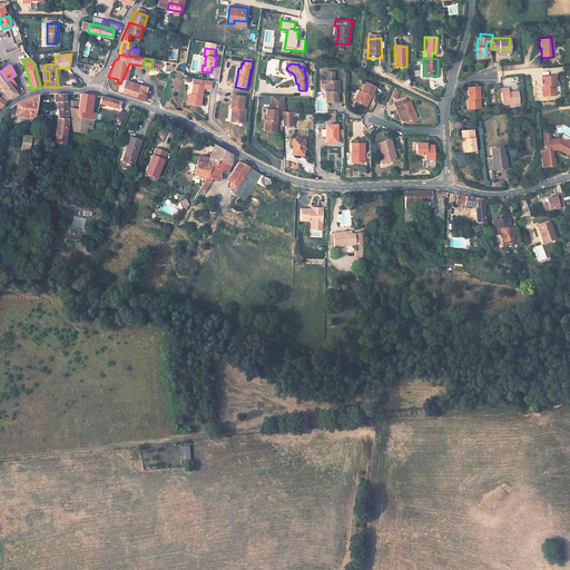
[(45,65),(39,65),(39,71),(41,71),(42,81),(45,81),(49,80),(49,70),(45,70),(45,65)]
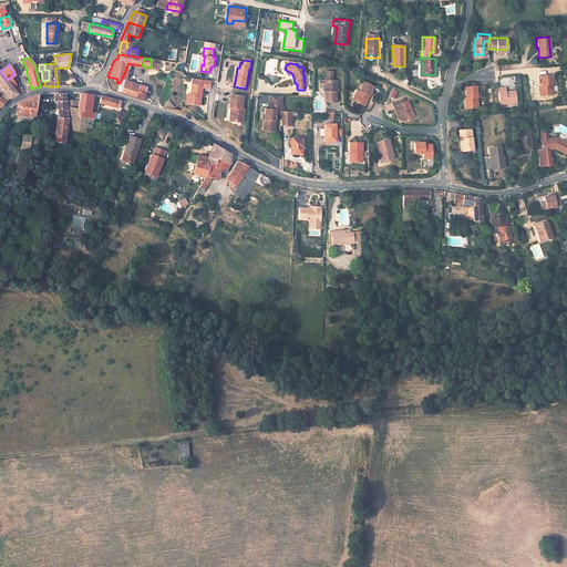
[(0,71),(0,85),(2,90),(9,98),(18,94),(7,80),(0,71)]
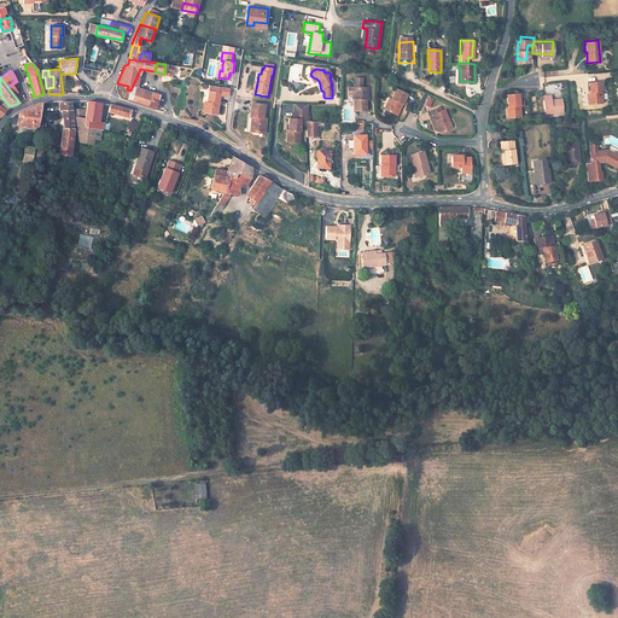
[(355,88),(348,88),(348,94),(351,94),(354,94),(354,100),(353,100),(353,111),(365,111),(365,95),(367,95),(367,88),(362,88),(362,80),(355,80),(355,88)]
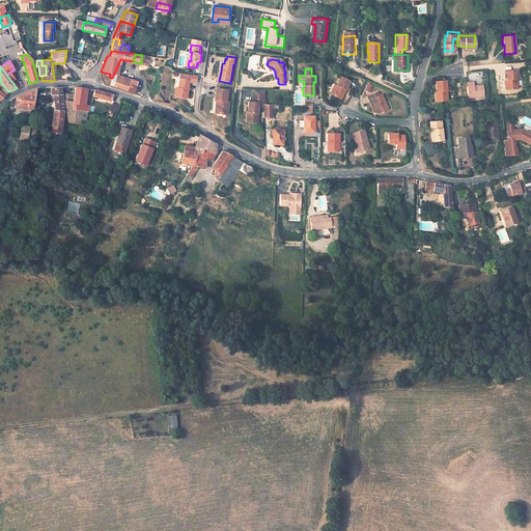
[(506,89),(518,88),(514,70),(504,71),(505,81),(506,89)]
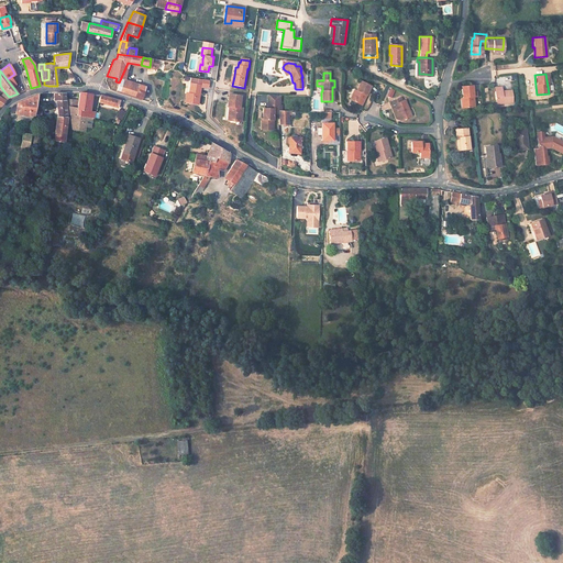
[(21,91),(10,77),(7,79),(18,94),(21,91)]
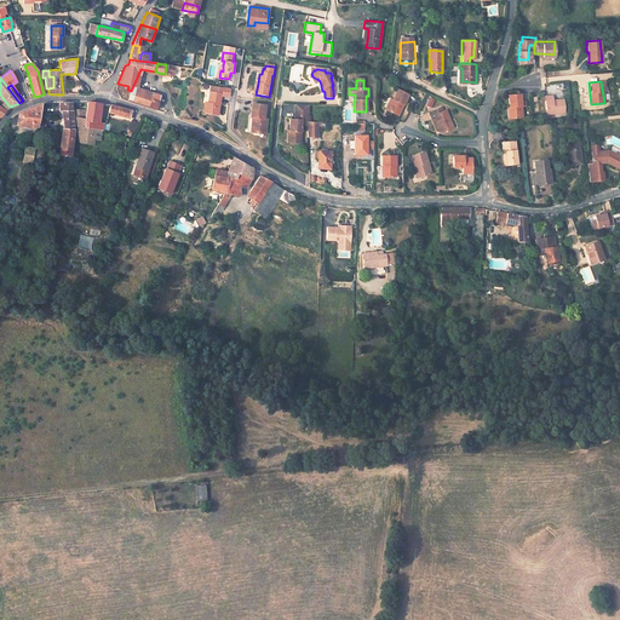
[(211,91),(210,91),(207,102),(206,113),(218,114),(220,95),(222,93),(223,87),(212,85),(211,91)]
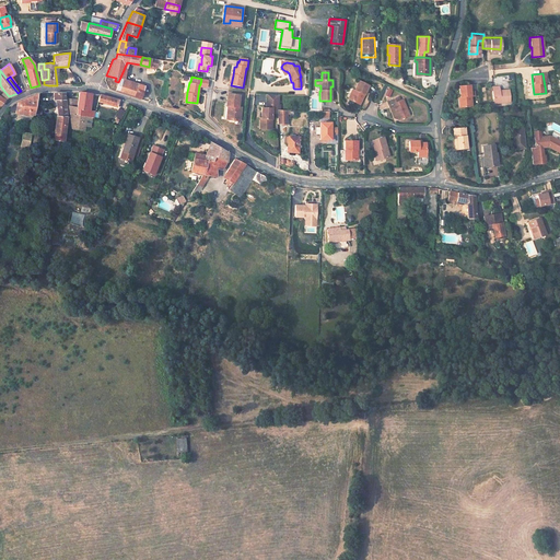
[(140,100),(143,88),(120,79),(118,82),(115,91),(140,100)]
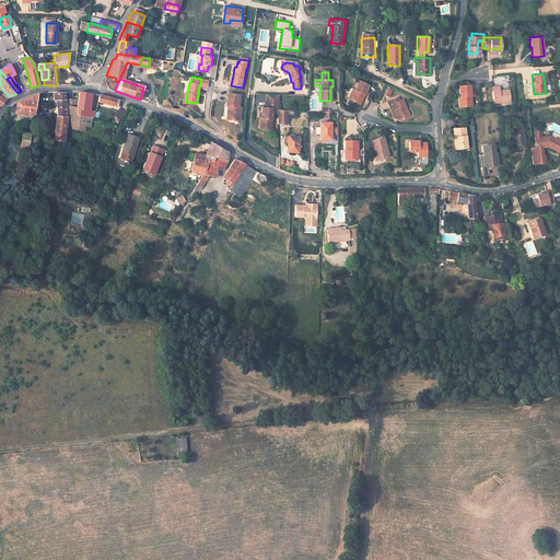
[(364,89),(354,84),(347,104),(357,108),(364,89)]
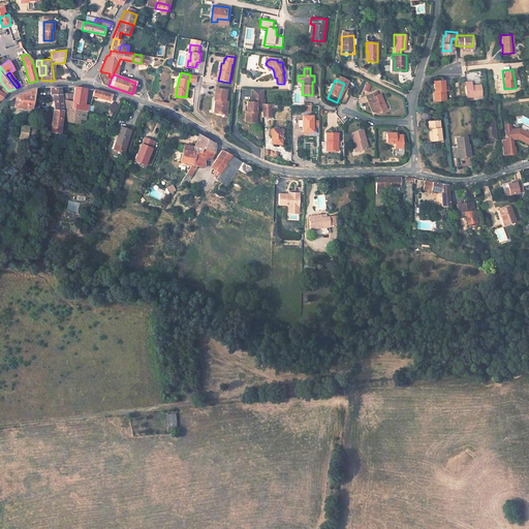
[(471,96),(483,95),(481,84),(471,84),(471,80),(463,81),(465,95),(471,94),(471,96)]
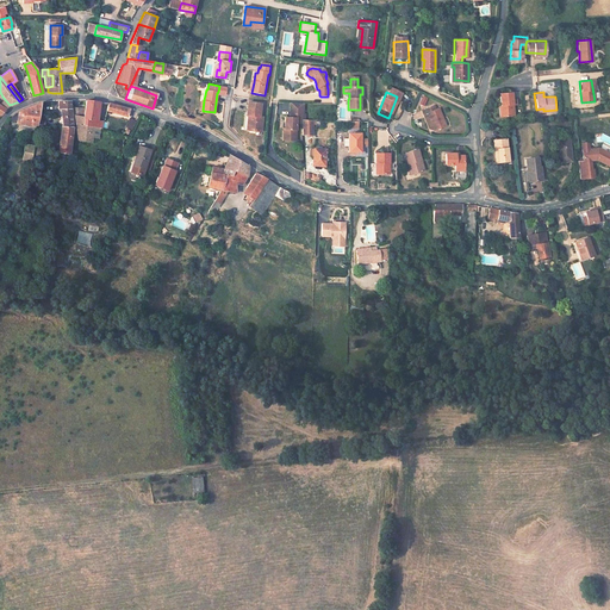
[(514,116),(512,93),(499,94),(502,117),(514,116)]
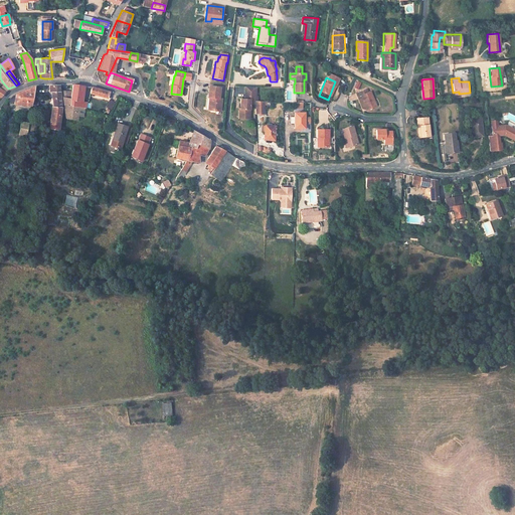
[(2,81),(0,82),(0,89),(4,93),(8,89),(2,81)]
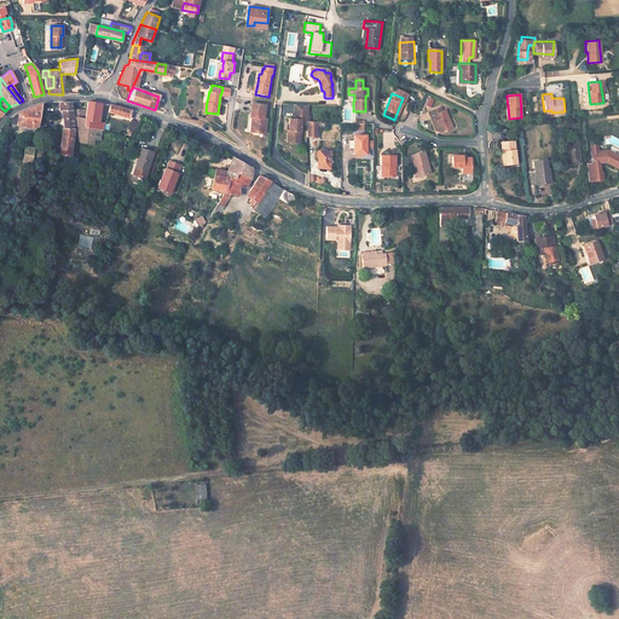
[(87,102),(85,120),(84,119),(82,122),(85,122),(84,127),(93,129),(94,122),(96,122),(98,113),(99,103),(87,102)]
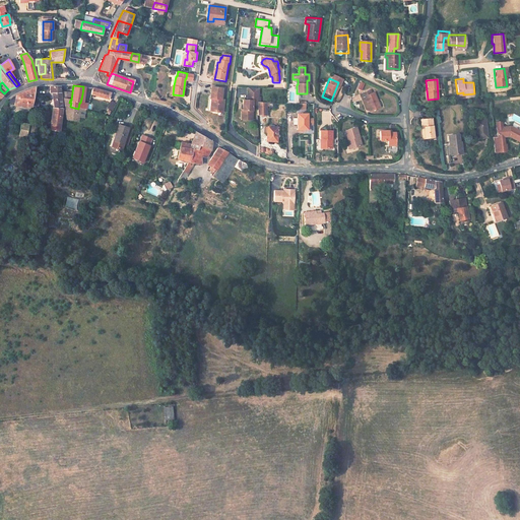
[(50,93),(52,93),(53,99),(60,99),(60,91),(59,86),(50,86),(50,93)]
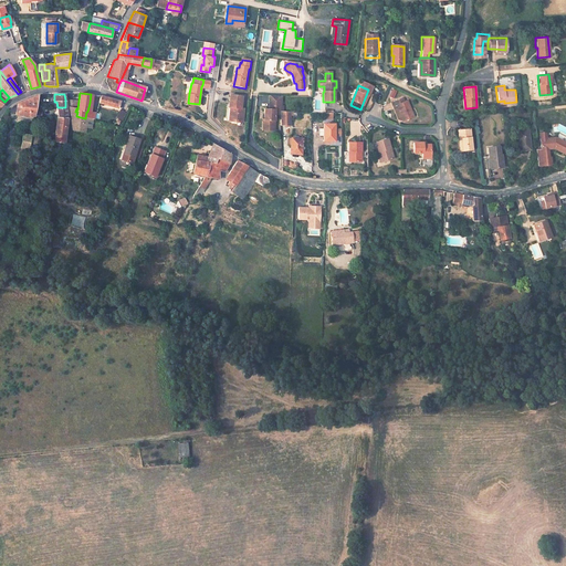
[(17,103),(12,106),(7,113),(34,116),(39,95),(17,103)]
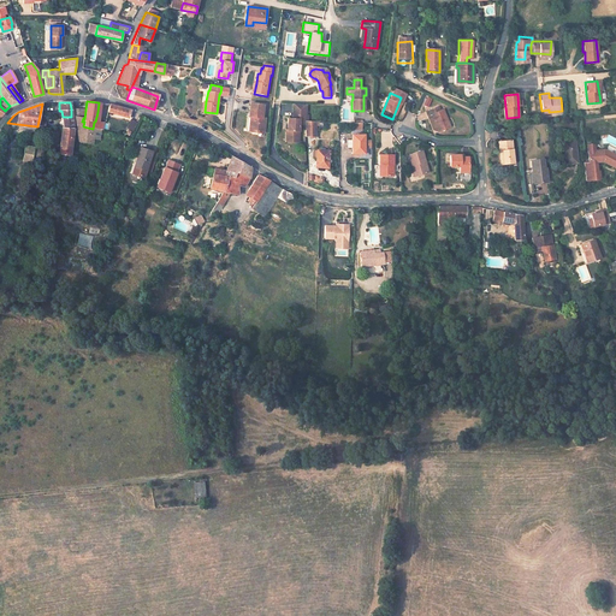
[(110,104),(108,111),(128,117),(128,116),(132,117),(134,111),(110,104)]
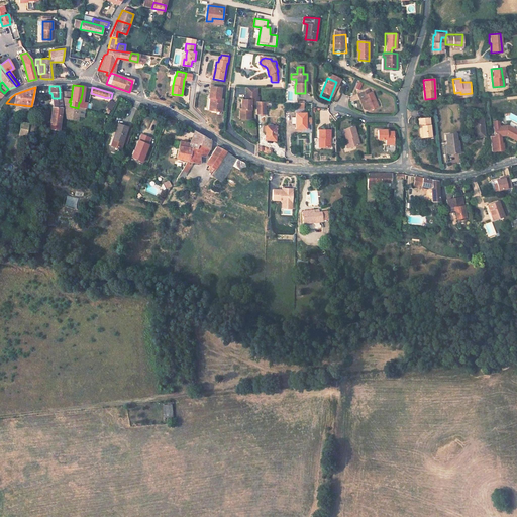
[(221,89),(210,87),(209,97),(212,97),(210,111),(216,111),(216,110),(221,111),(222,100),(220,99),(221,89)]
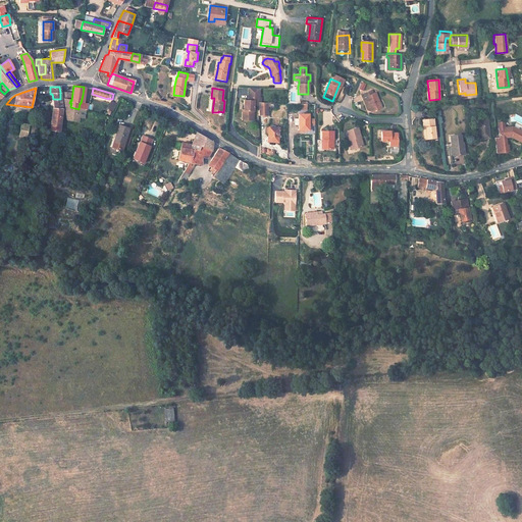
[(260,91),(248,91),(249,103),(245,103),(245,104),(259,104),(261,104),(261,99),(260,99),(260,91)]
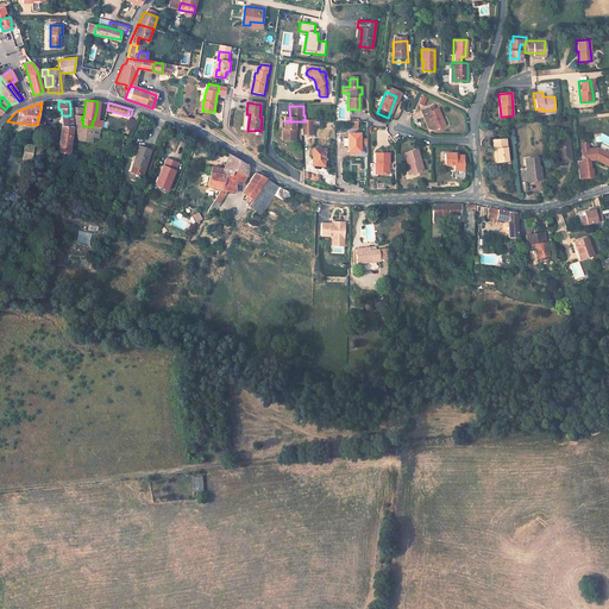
[(83,108),(70,107),(70,115),(71,118),(75,119),(75,115),(82,117),(83,108)]
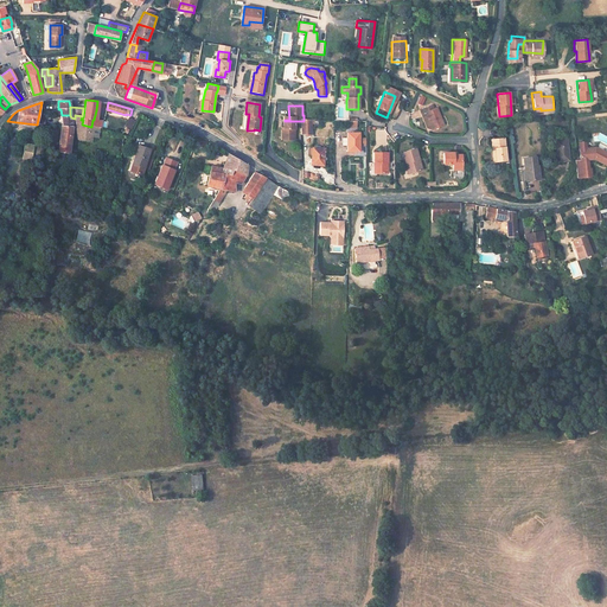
[(433,109),(423,113),(425,117),(426,117),(430,131),(442,126),(438,113),(434,114),(433,109)]
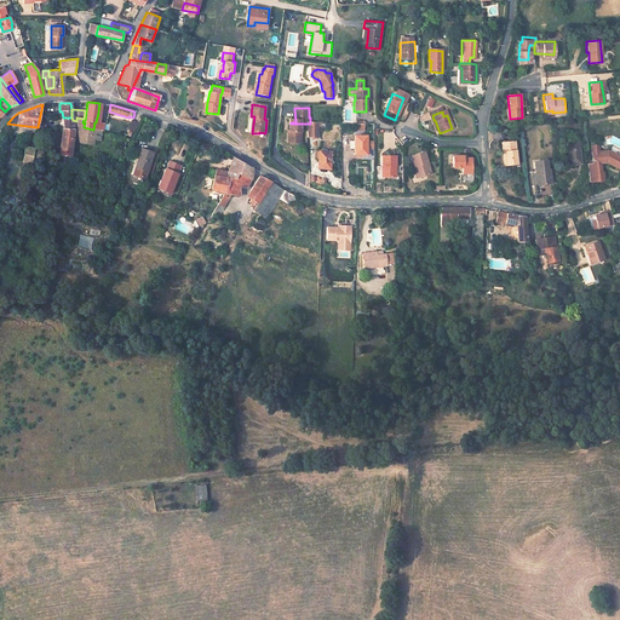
[(429,116),(436,135),(440,133),(435,120),(434,120),(432,115),(429,116)]
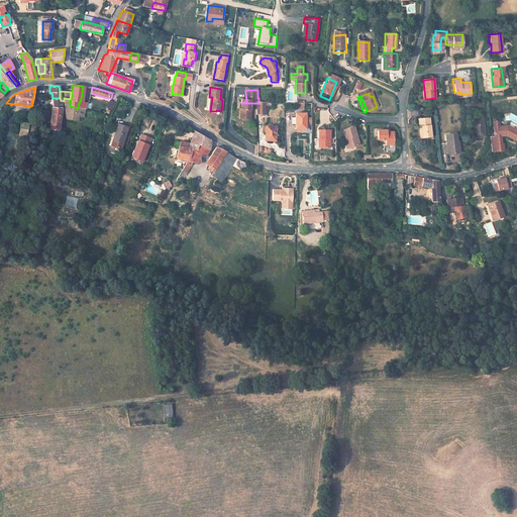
[(53,98),(54,107),(61,108),(61,100),(60,98),(53,98)]
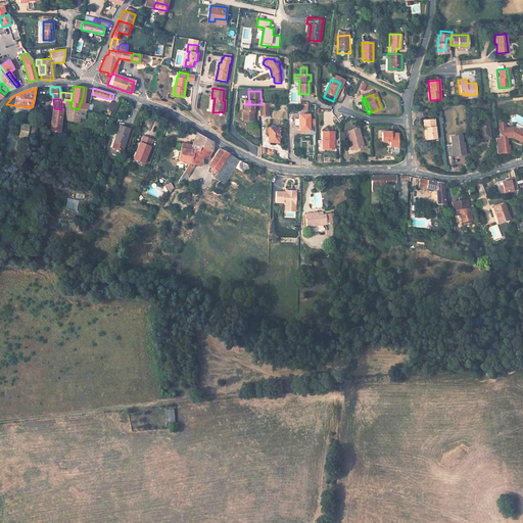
[(79,109),(70,107),(72,103),(69,103),(70,100),(64,99),(64,102),(65,108),(66,107),(66,112),(70,113),(70,121),(80,123),(80,117),(80,115),(80,114),(80,111),(85,112),(85,110),(79,109)]
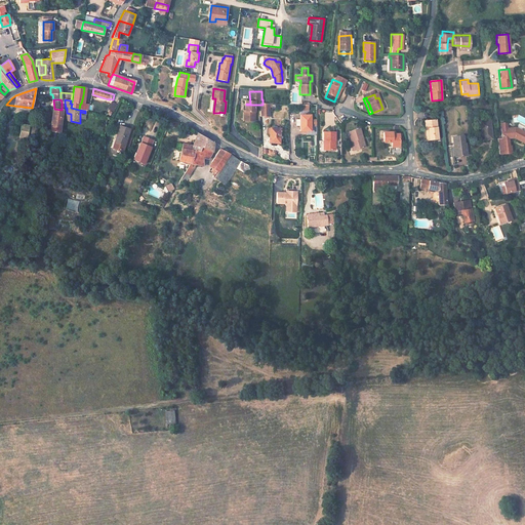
[(114,111),(117,104),(112,101),(109,109),(114,111)]
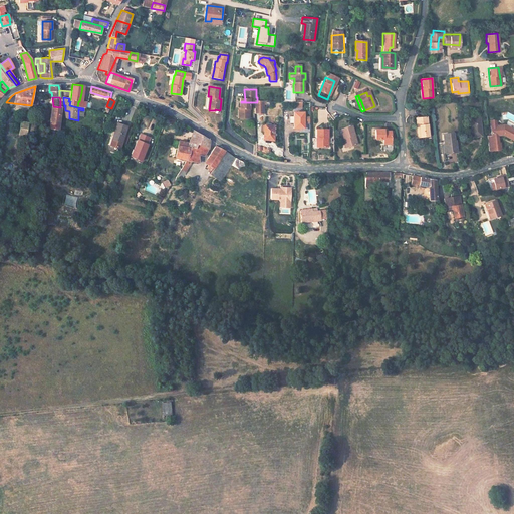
[(86,101),(79,101),(78,101),(77,107),(83,108),(85,109),(86,101)]
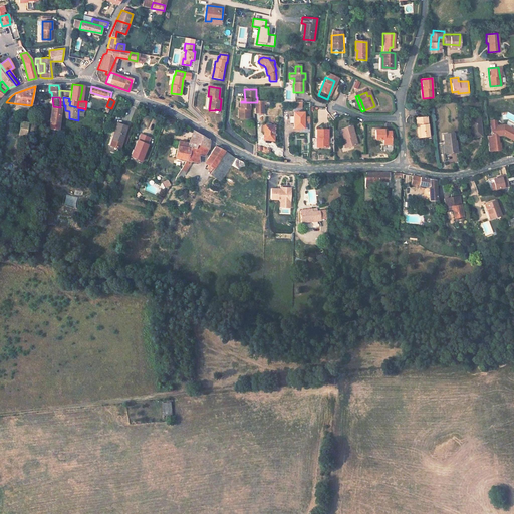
[(250,106),(255,106),(255,102),(241,102),(241,104),(241,109),(241,114),(244,116),(249,116),(250,116),(250,106)]
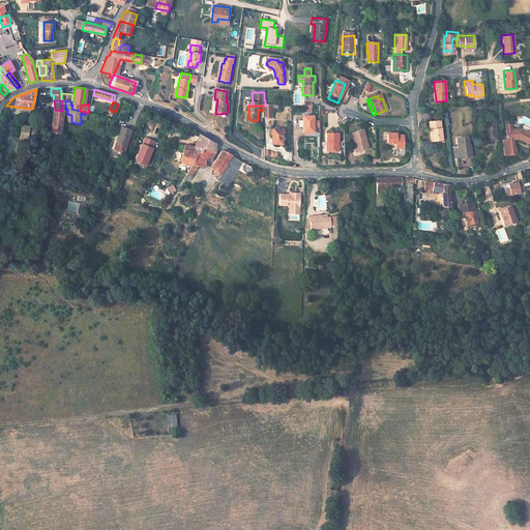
[(265,106),(263,106),(263,110),(263,119),(273,119),(273,106),(265,106)]
